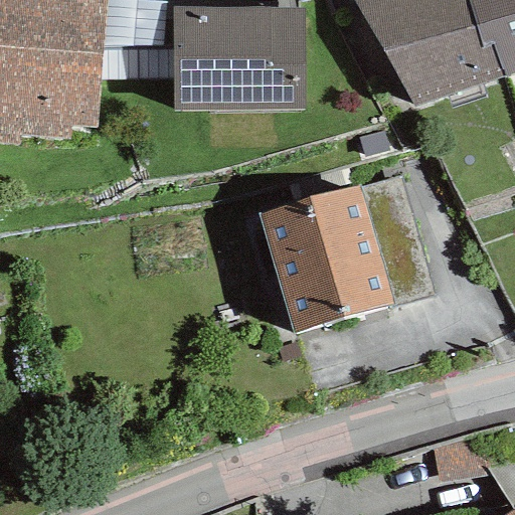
[(103,48),(106,0),(0,0),(0,145),(17,147),(18,135),(70,139),(71,126),(96,128),(103,48)]
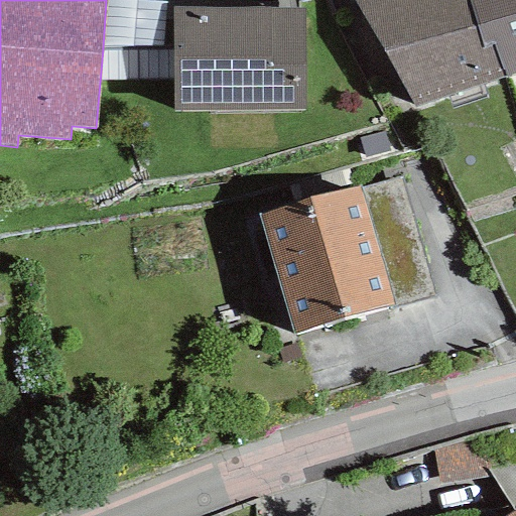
[(166,1),(142,0),(106,0),(103,48),(160,45),(166,1)]
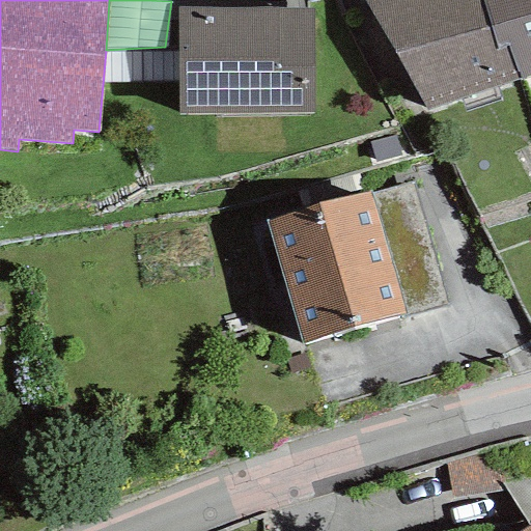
[(496,49),(481,0),(363,0),(425,109),(519,78),(509,45),(496,49)]
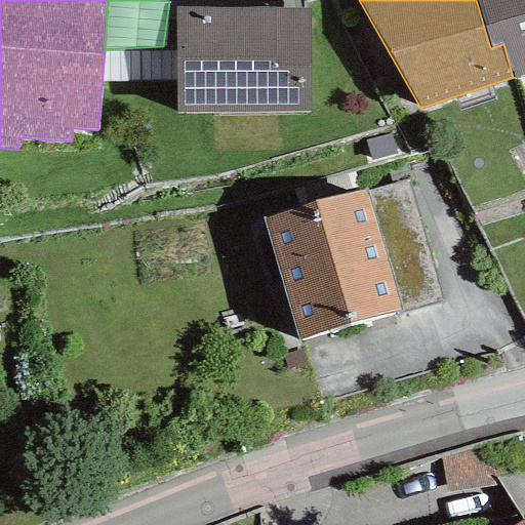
[(524,73),(524,0),(476,0),(490,48),(503,44),(513,77),(524,73)]
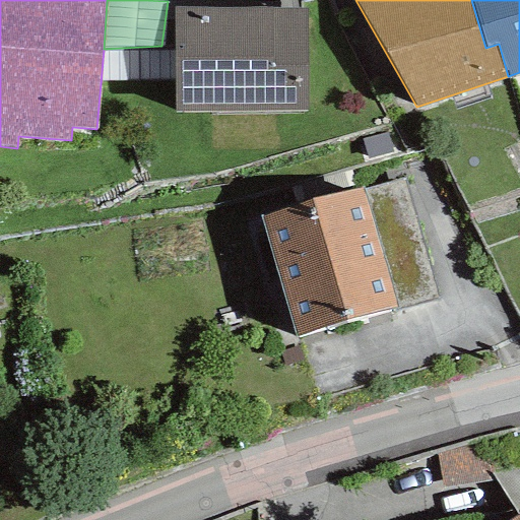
[(305,111),(305,7),(173,7),(173,111),(305,111)]
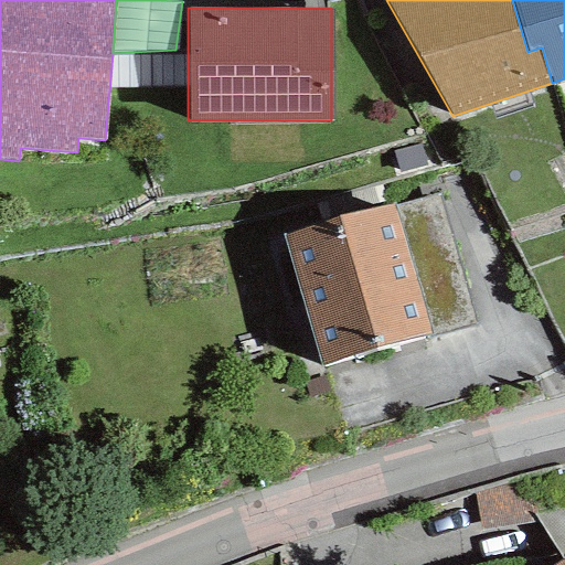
[(320,366),(429,336),(475,323),(438,193),(393,205),(392,204),(281,236),(320,366)]
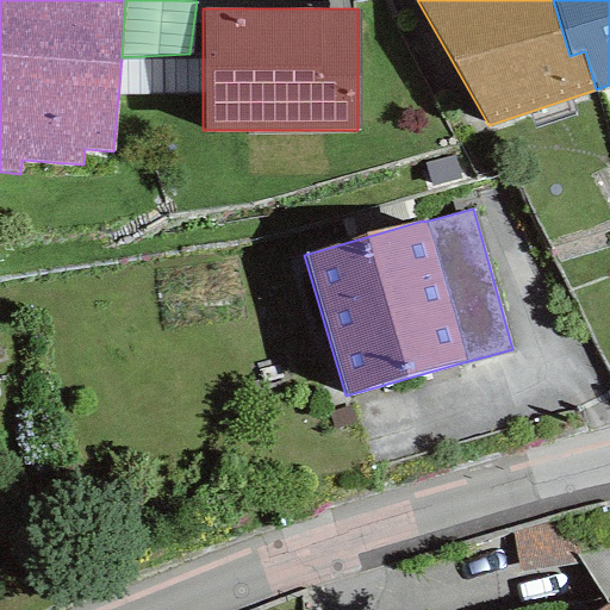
[(579,516),(510,533),(518,572),(571,565),(571,555),(585,553),(579,516)]
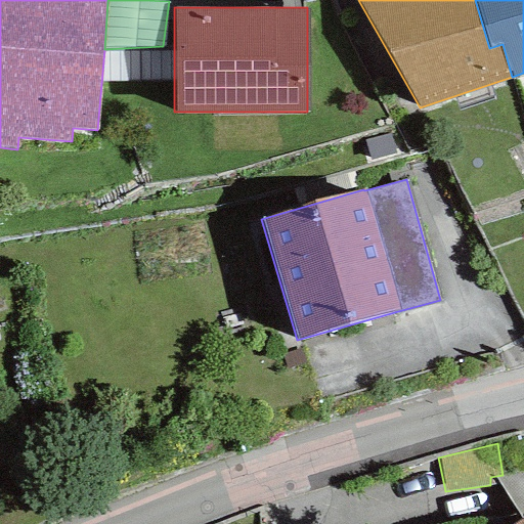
All buildings are outlined.
